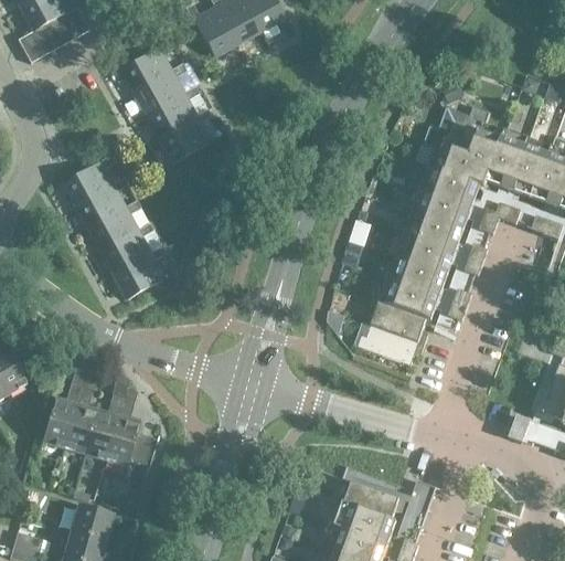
[(64,13),(67,11),(61,0),(33,0),(20,8),(33,31),(41,27),(52,20),(64,13)]
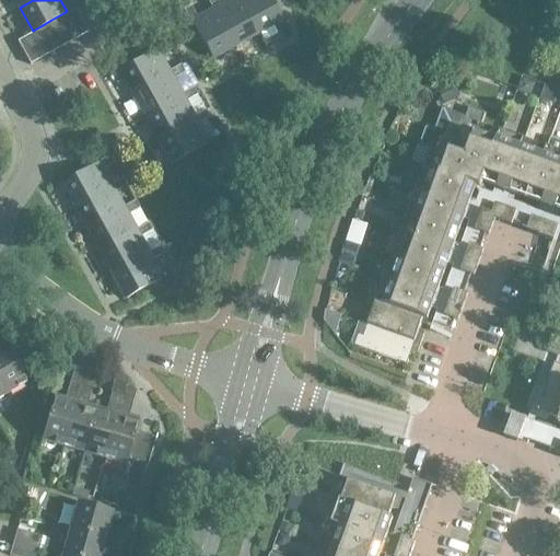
[(208,0),(213,9),(216,8),(235,44),(258,31),(240,0),(230,0),(221,4),(219,0),(208,0)]
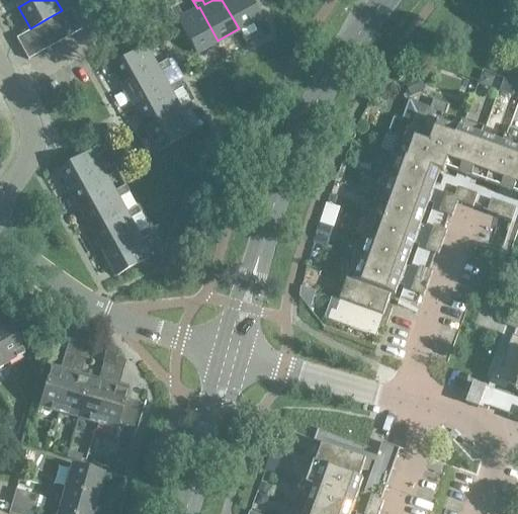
[(222,0),(239,28),(259,16),(250,0),(222,0)]
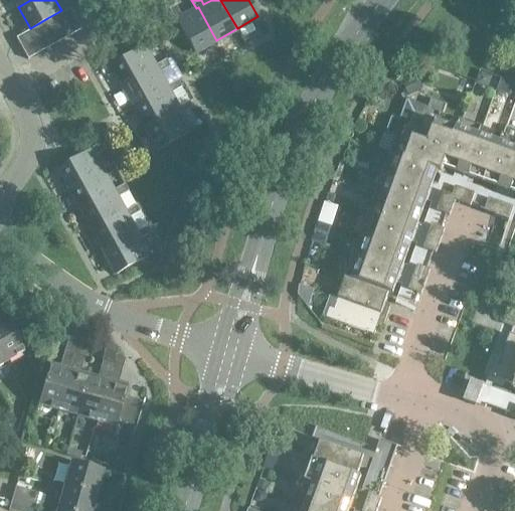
[(196,52),(216,40),(198,7),(196,8),(183,15),(176,4),(169,8),(176,20),(177,19),(196,52)]
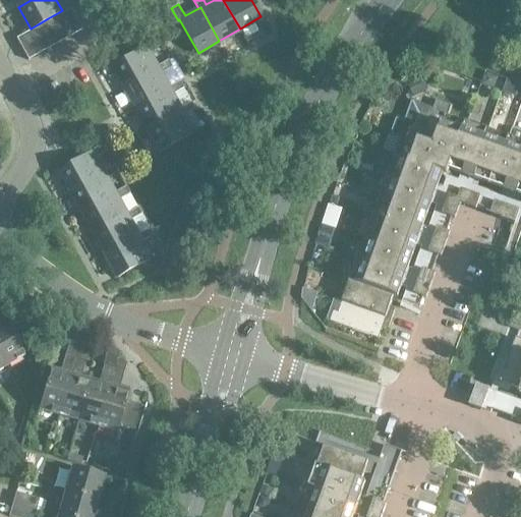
[(59,12),(71,34),(81,29),(69,7),(62,10),(59,12)]
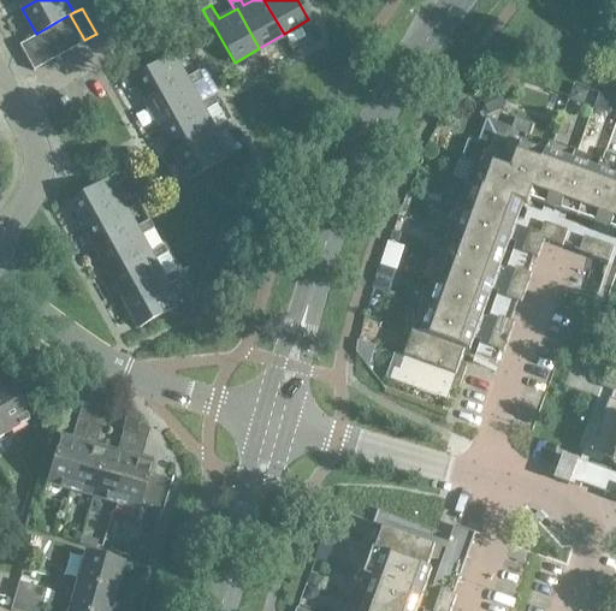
[(71,47),(84,40),(70,15),(57,22),(71,47)]
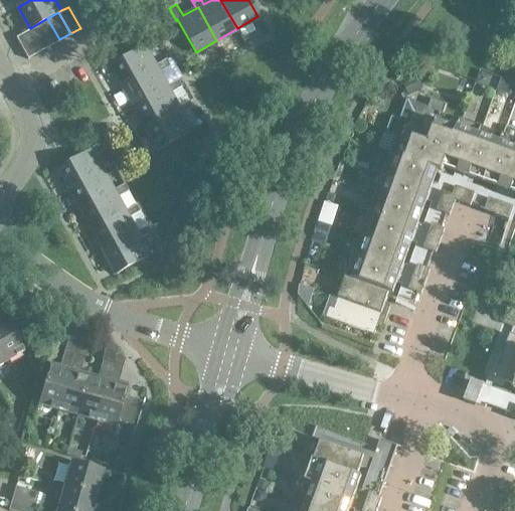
[(48,45),(59,39),(47,18),(37,24),(48,45)]
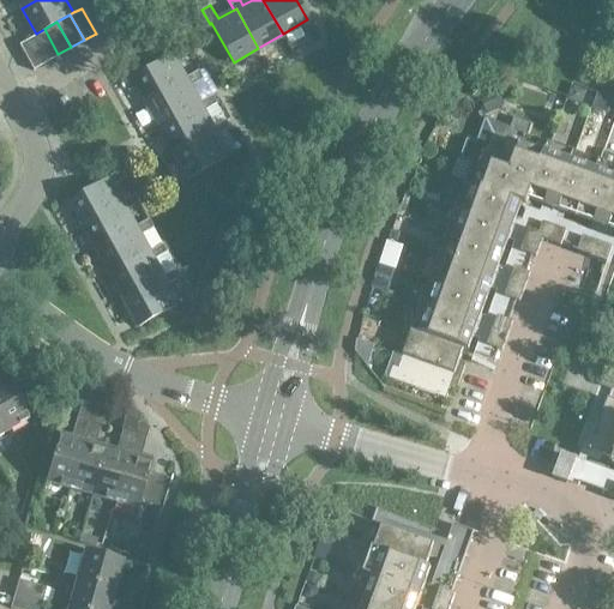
[(46,61),(58,54),(44,29),(36,34),(31,36),(46,61)]
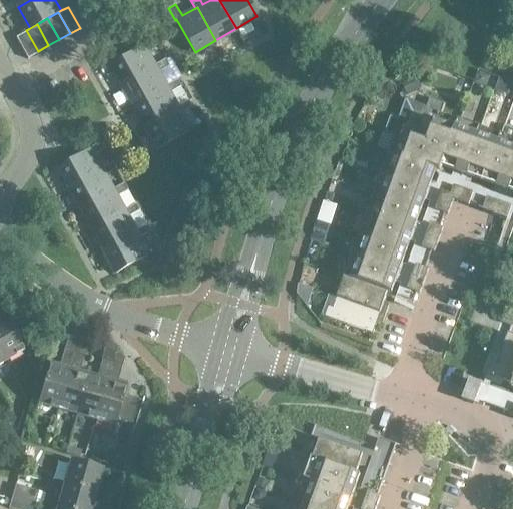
[(27,57),(38,51),(26,30),(16,36),(27,57)]
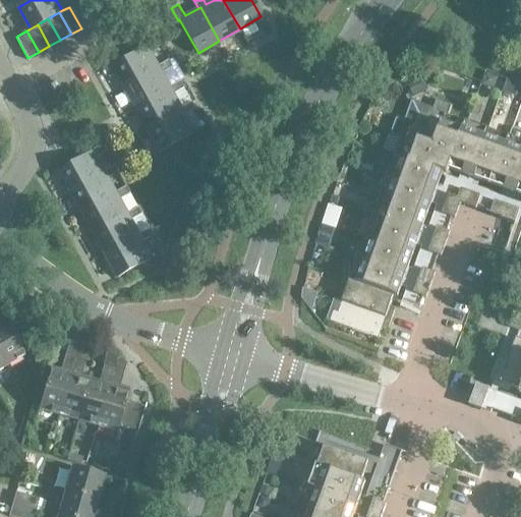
[(122,87),(168,60),(168,58),(155,65),(143,45),(109,64),(122,87)]
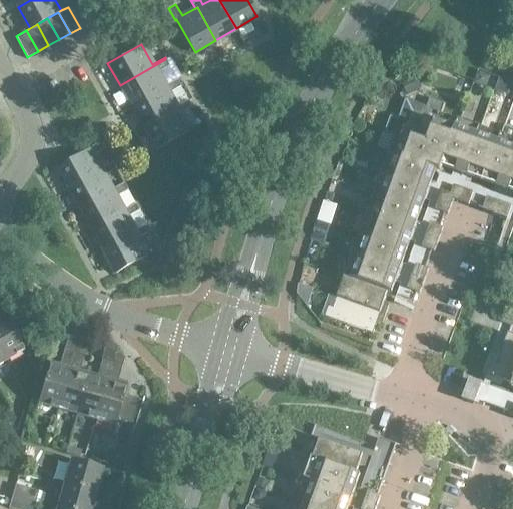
[(132,106),(177,80),(176,78),(164,84),(156,70),(168,64),(165,59),(120,85),(132,106)]
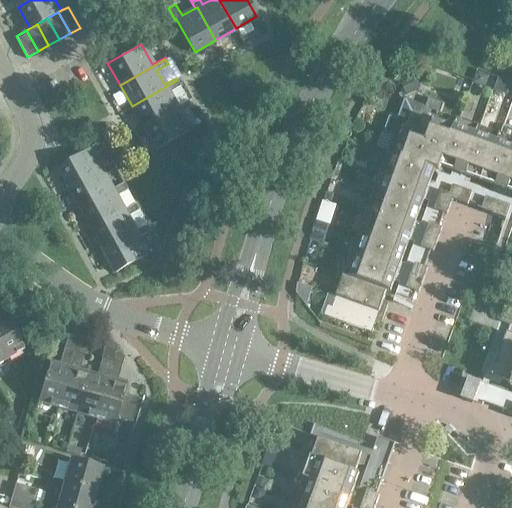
[(473,80),(481,84),(486,81),(489,73),(478,69),(473,80)]
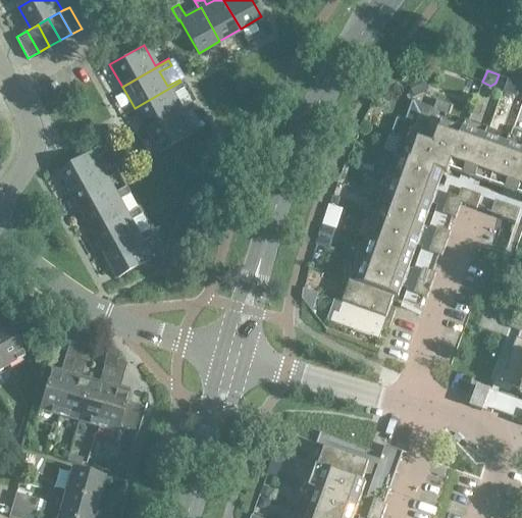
[(424,74),(409,82),(414,94),(429,88),(424,74)]
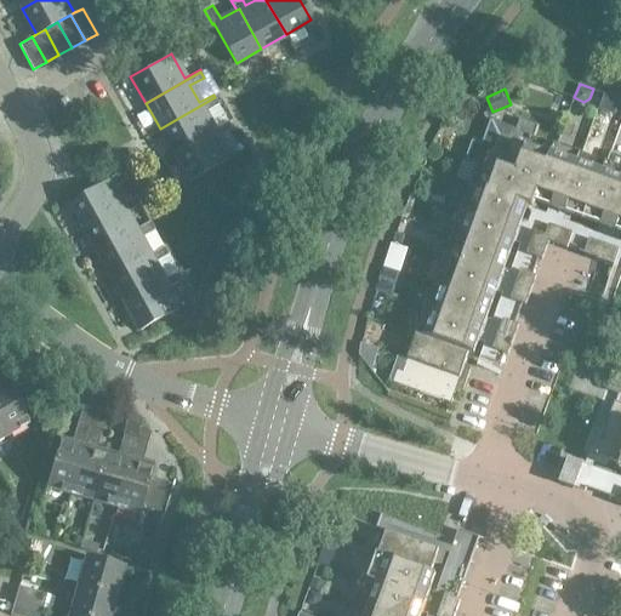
[(614,113),(620,97),(604,92),(599,107),(614,113)]
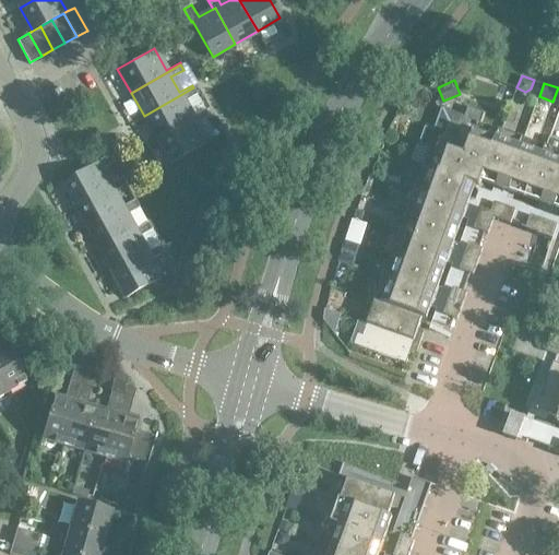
[(157,139),(206,110),(204,107),(192,115),(183,99),(197,92),(193,87),(144,116),(157,139)]
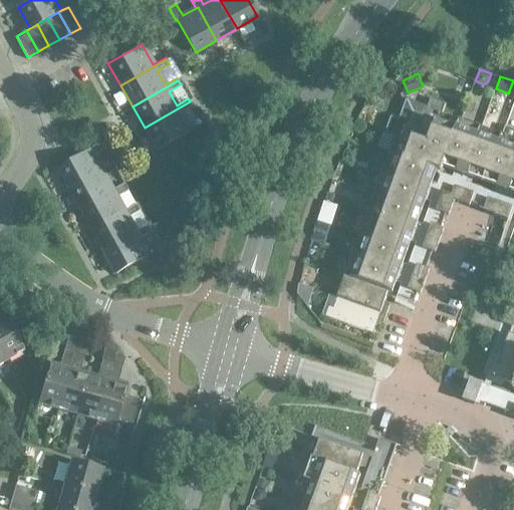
[(513,126),(505,123),(502,135),(442,113),(446,101),(431,95),(428,103),(407,96),(400,116),(392,114),(386,130),(384,130),(379,145),(391,149),(345,273),(343,277),(333,307),(328,305),(324,315),(372,333),(376,323),(381,323),(389,307),(382,305),(389,290),(393,279),(397,280),(403,265),(399,263),(408,236),(413,238),(418,225),(413,223),(423,197),(427,199),(432,184),(428,183),(436,160),(457,168),(455,173),(469,178),(471,173),(499,183),(498,188),(513,194),(513,191),(513,126)]
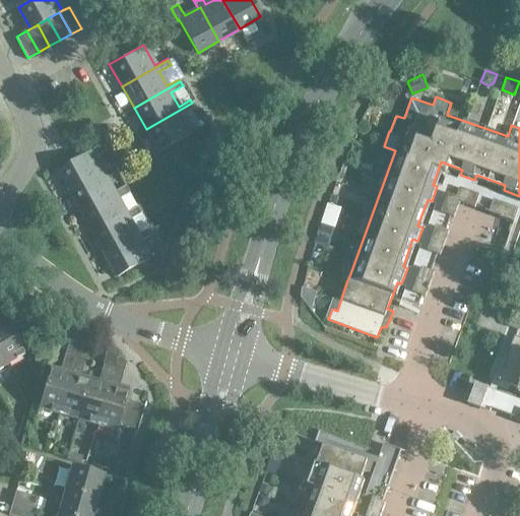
[(192,103),(146,129),(158,150),(193,132),(182,114),(194,107),(192,103)]
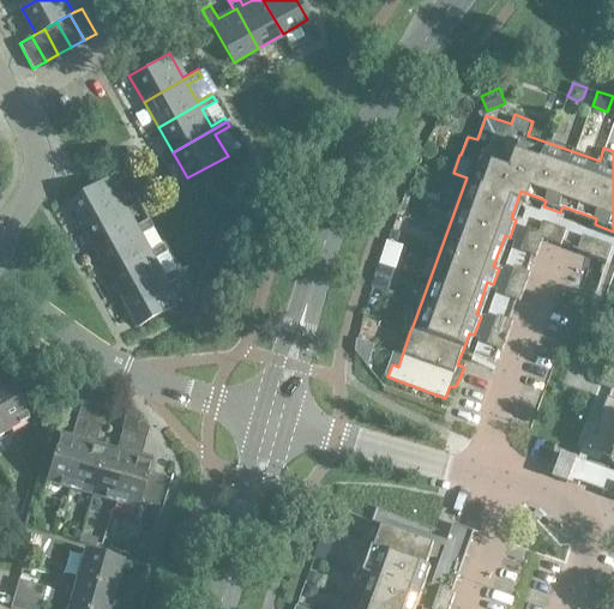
[(67,200),(82,225),(136,196),(134,194),(121,202),(112,185),(125,179),(120,169),(106,178),(107,179),(67,200)]
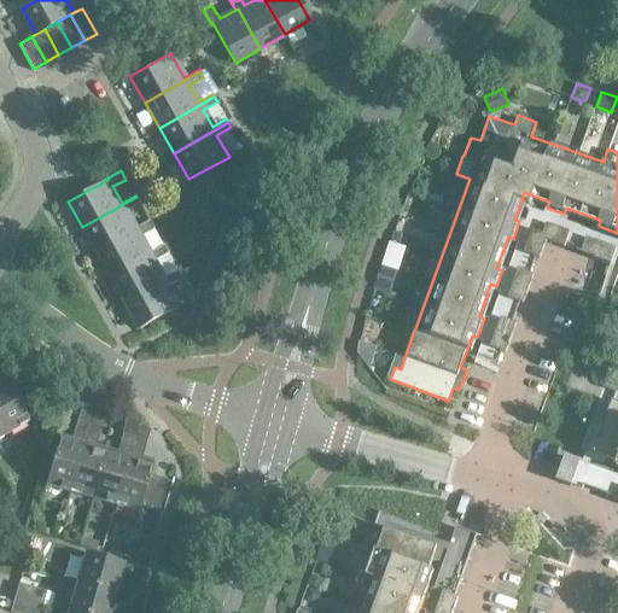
[(139,203),(136,197),(82,227),(95,252),(150,222),(149,220),(136,227),(127,211),(139,203)]
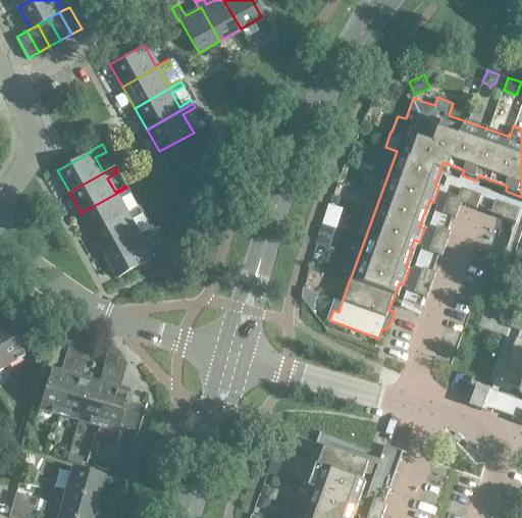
[(462,201),(467,188),(461,186),(457,195),(459,200),(462,201)]
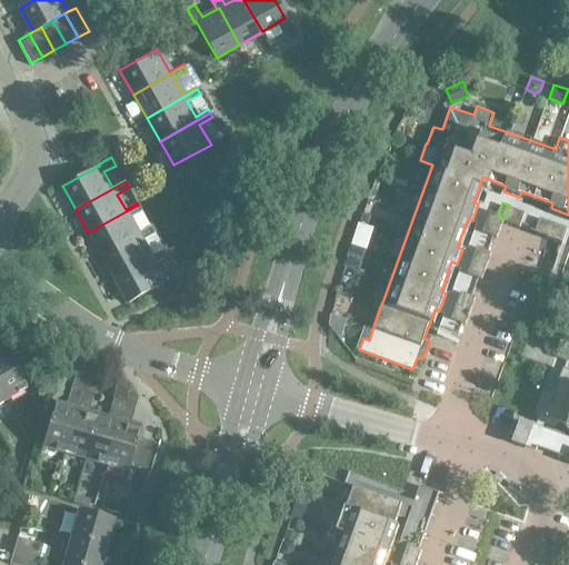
[(141,211),(138,205),(88,233),(101,255),(150,227),(150,226),(138,233),(130,218),(141,211)]
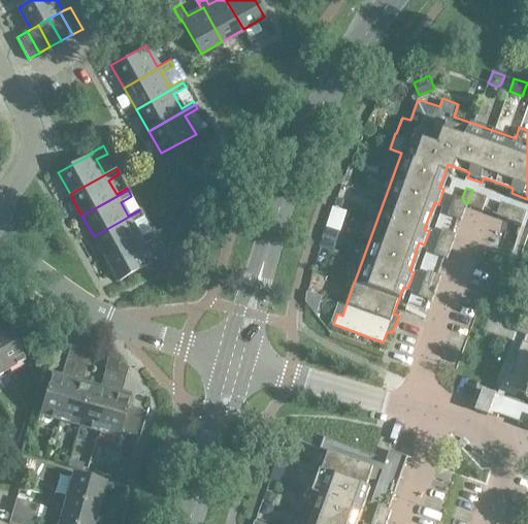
[(473,205),(479,192),(472,190),(467,203),(473,205)]
